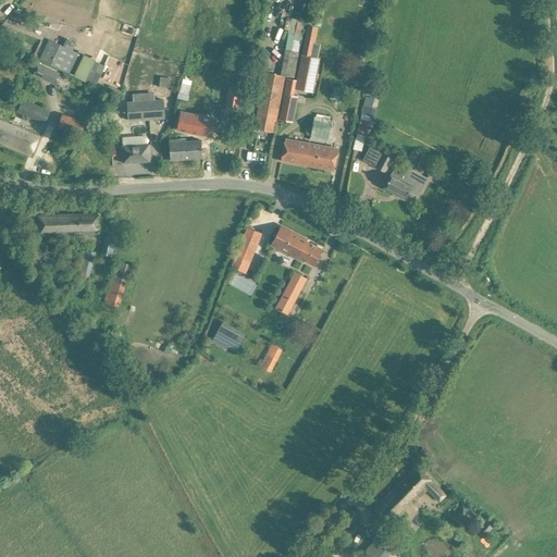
[(292,17),(281,74),(295,77),(299,52),(298,52),(300,41),(301,41),(306,20),(298,17),(297,20),(292,17)]
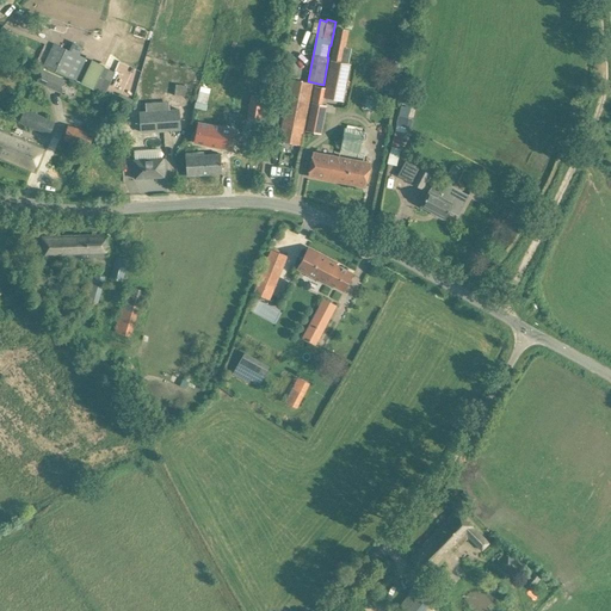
[(38,65),(72,80),(82,57),(49,42),(38,65)]
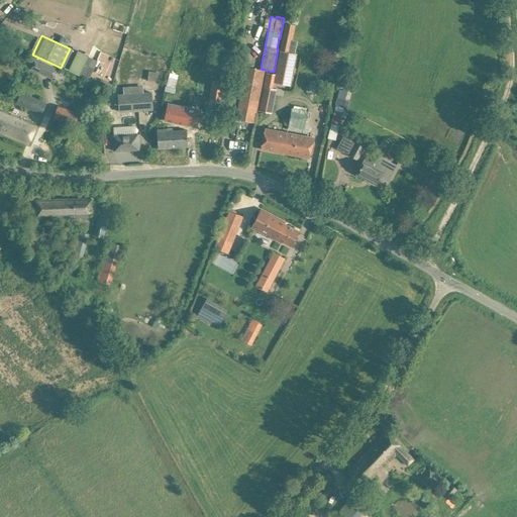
[(280,50),(273,82),(290,85),(297,54),(280,50)]
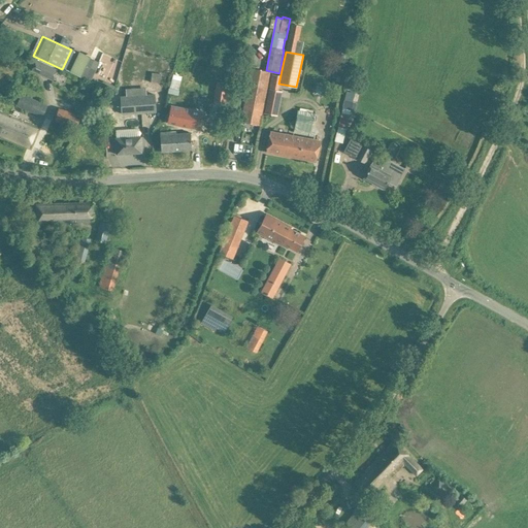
[(78,54),(69,73),(91,83),(99,63),(78,54)]
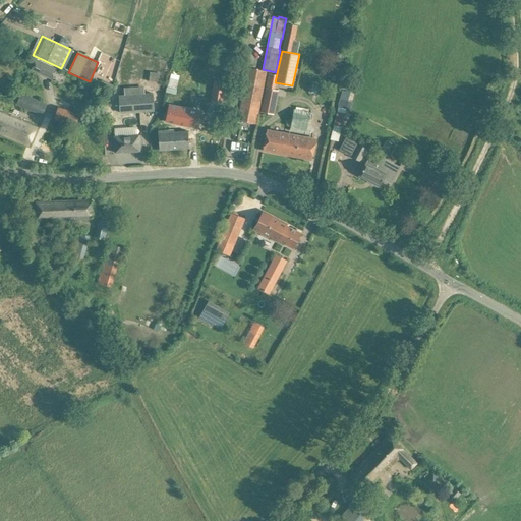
[(52,80),(57,69),(37,59),(32,70),(52,80)]
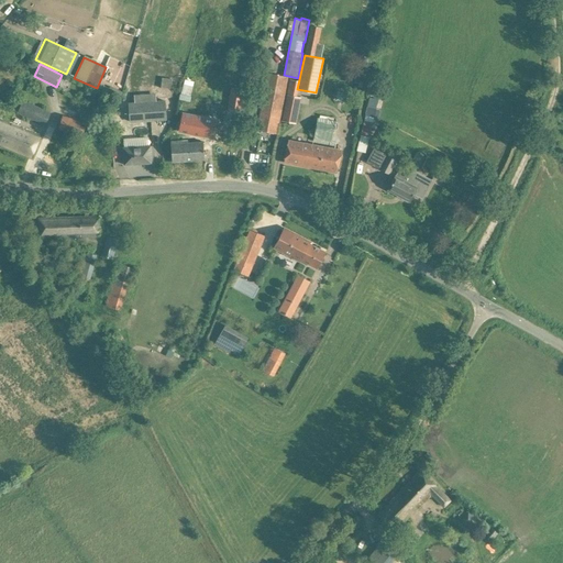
[(256,128),(256,130),(257,130),(276,134),(287,77),(268,74),(257,128),(256,128)]
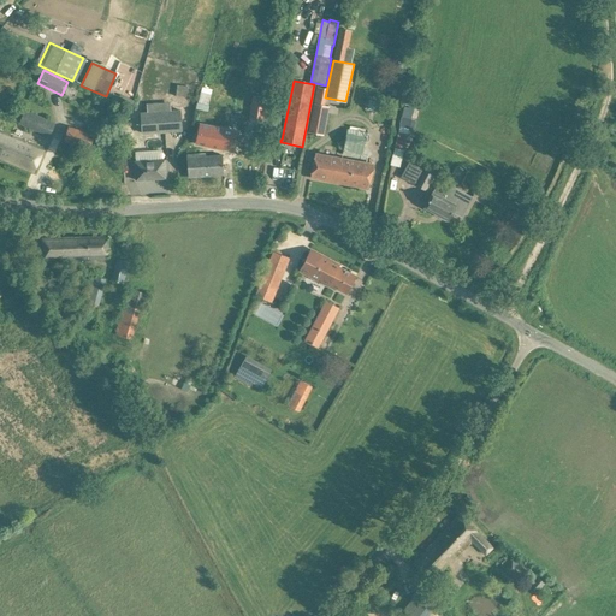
[(176,86),(175,95),(185,96),(187,86),(176,86)]
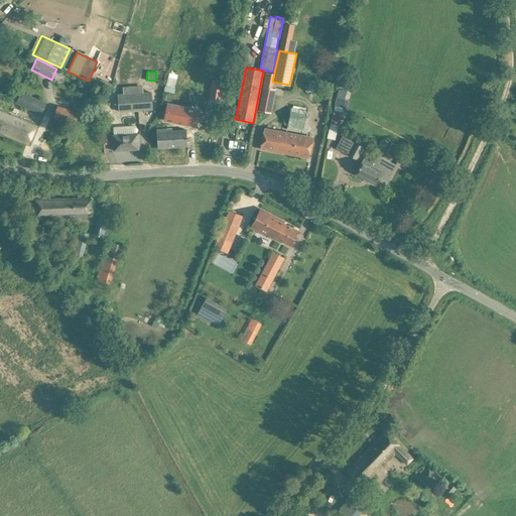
[(166,91),(175,92),(177,79),(168,78),(166,91)]
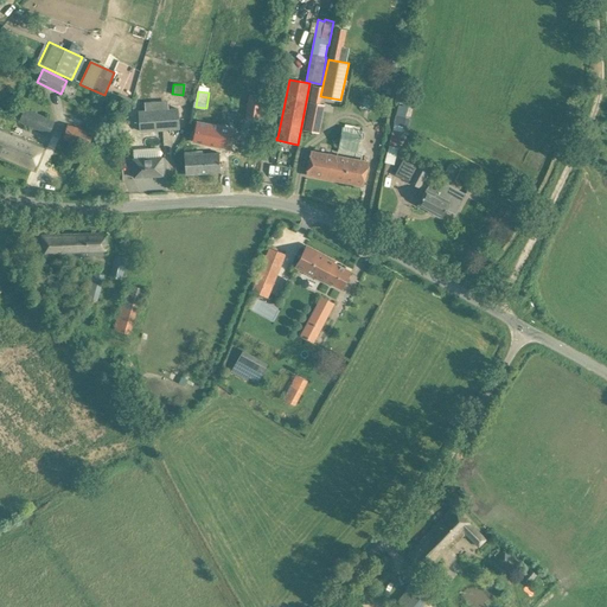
[(250,95),(243,134),(255,136),(263,97),(250,95)]
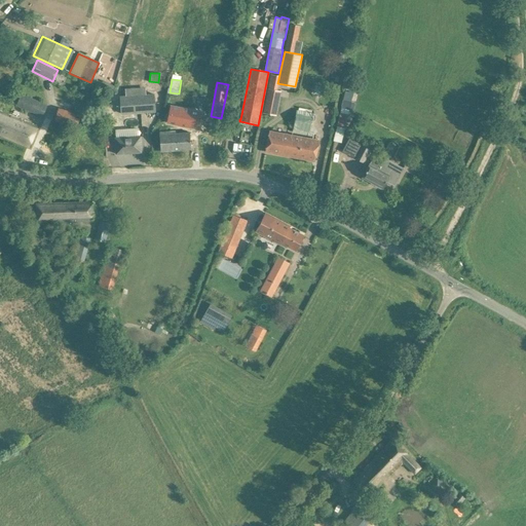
[(269,88),(264,113),(276,115),(280,91),(269,88)]
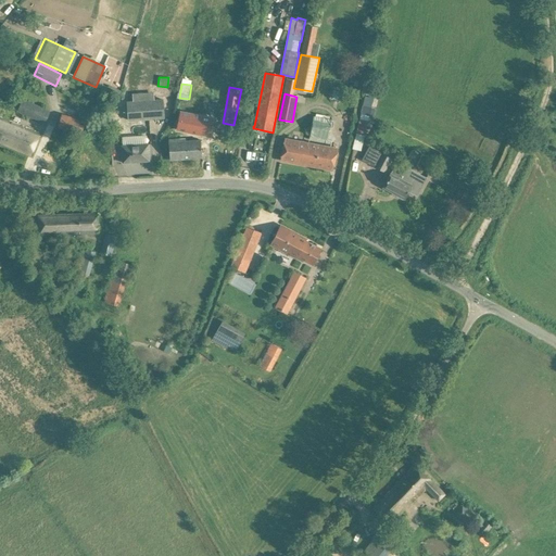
[(45,124),(50,112),(23,99),(17,111),(45,124)]
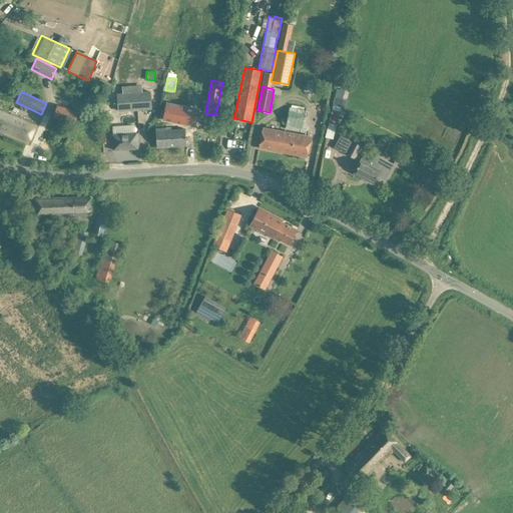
[(149,91),(117,93),(118,111),(150,108),(149,91)]
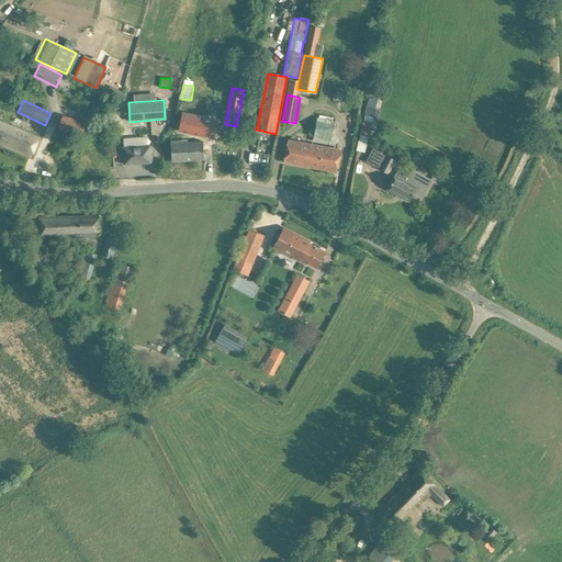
[(81,135),(85,127),(79,126),(81,121),(63,115),(58,127),(81,135)]
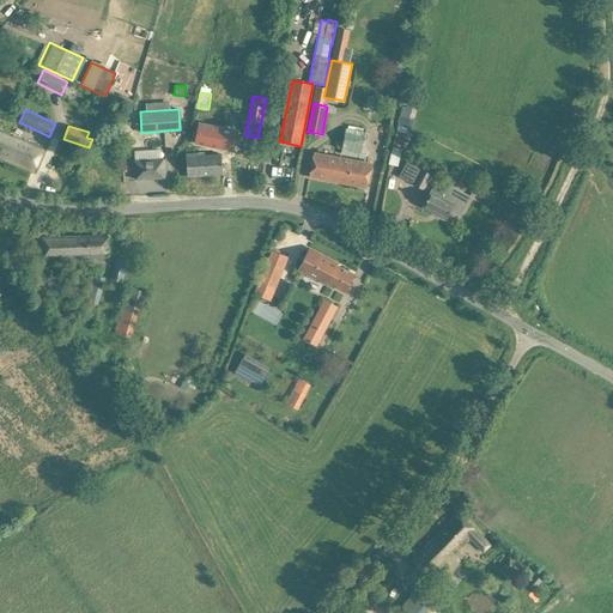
[(199,126),(195,146),(231,152),(235,133),(199,126)]
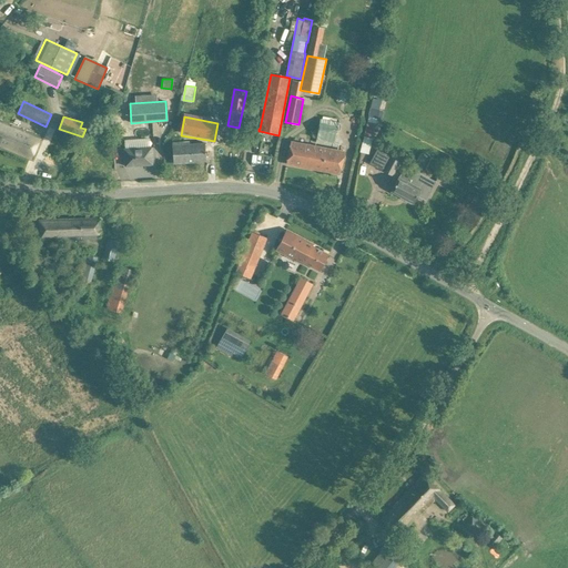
[(376,119),(368,117),(361,152),(368,153),(376,119)]
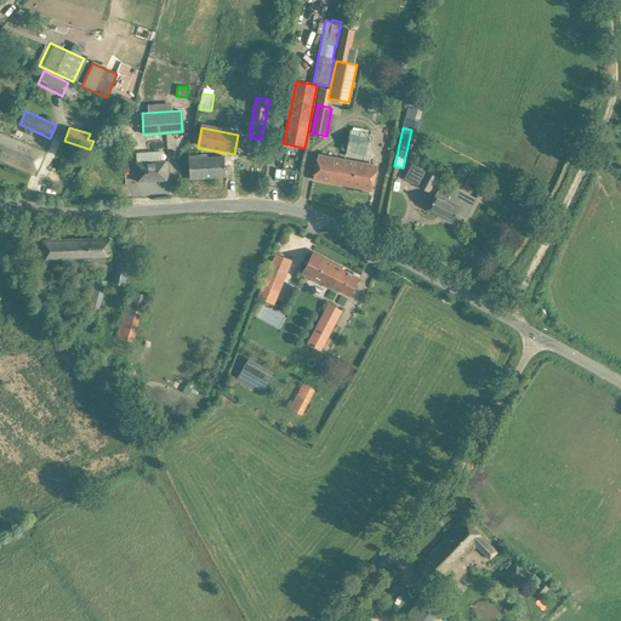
[(348,129),(345,153),(364,155),(369,132),(348,129)]
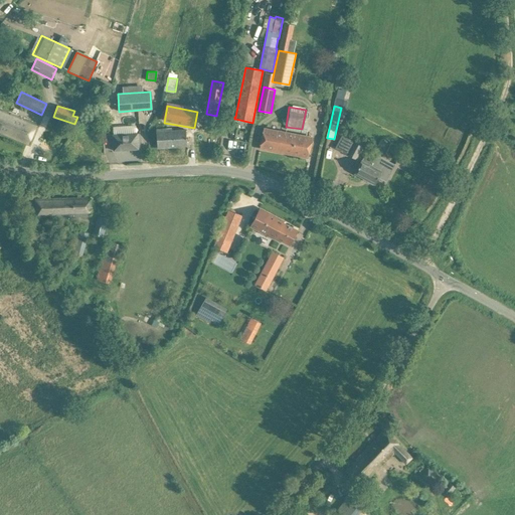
[(0,131),(28,144),(37,125),(0,109),(0,131)]
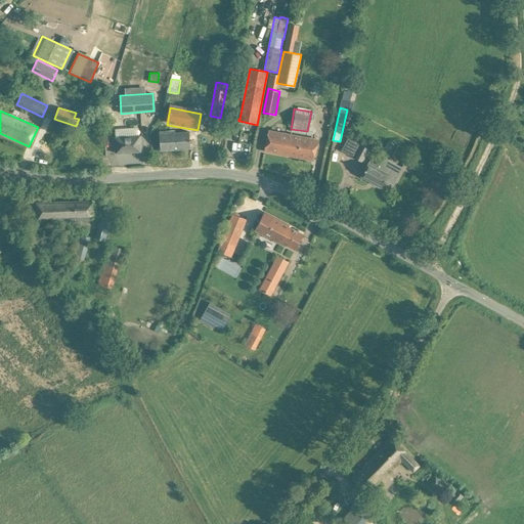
[(211,130),(202,130),(202,138),(211,138),(211,130)]
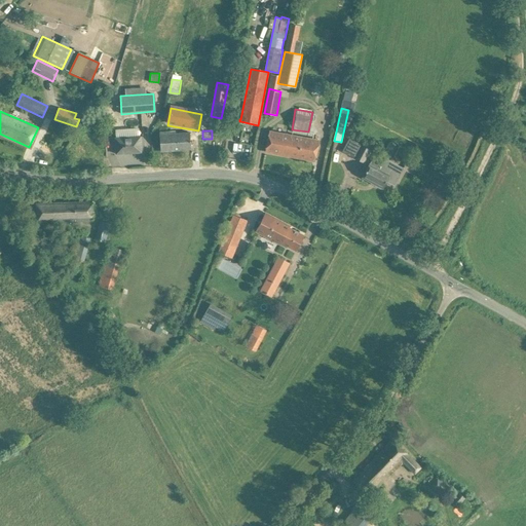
[(175,132),(159,133),(160,151),(191,149),(190,133),(175,134),(175,132)]
